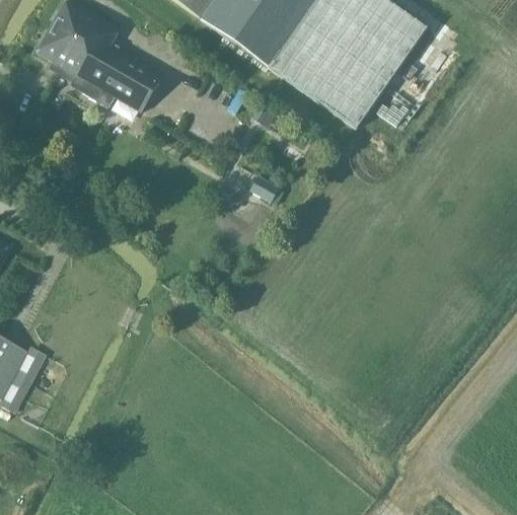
[(66,0),(38,51),(54,60),(52,64),(59,67),(56,71),(74,81),(75,79),(83,84),(86,79),(115,96),(142,112),(163,74),(111,45),(121,28),(71,0),(66,0)]
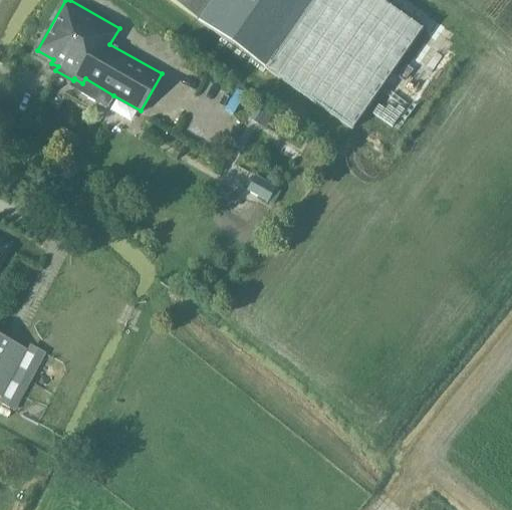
[(175,0),(267,64),(311,0),(175,0)]
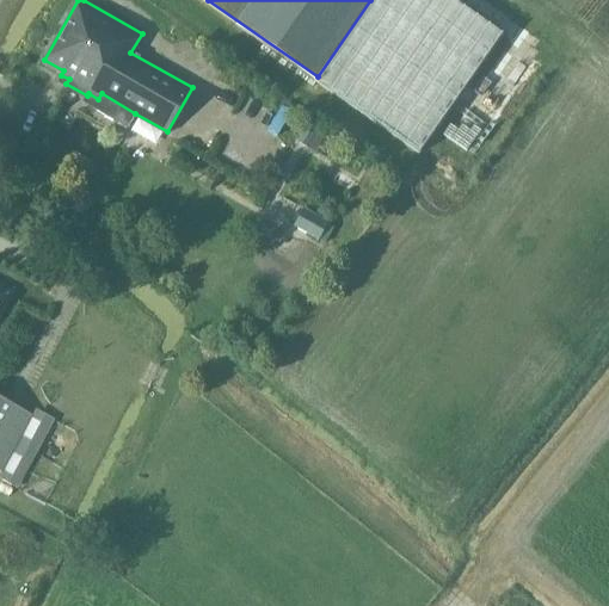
[(503,31),(457,0),(370,0),(318,76),(422,149),(503,31)]
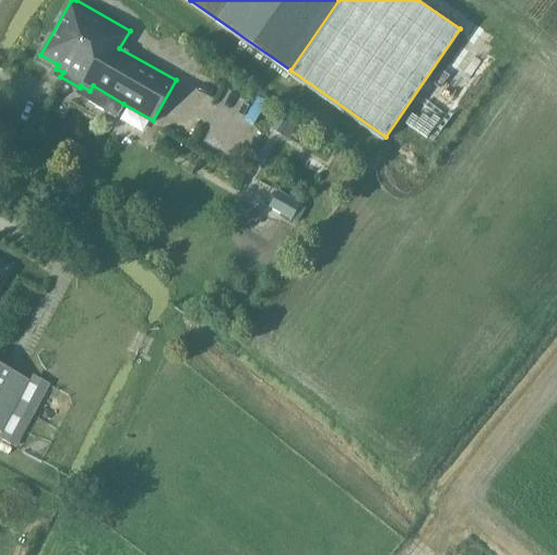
[(281,115),(274,126),(282,131),(288,119),(281,115)]
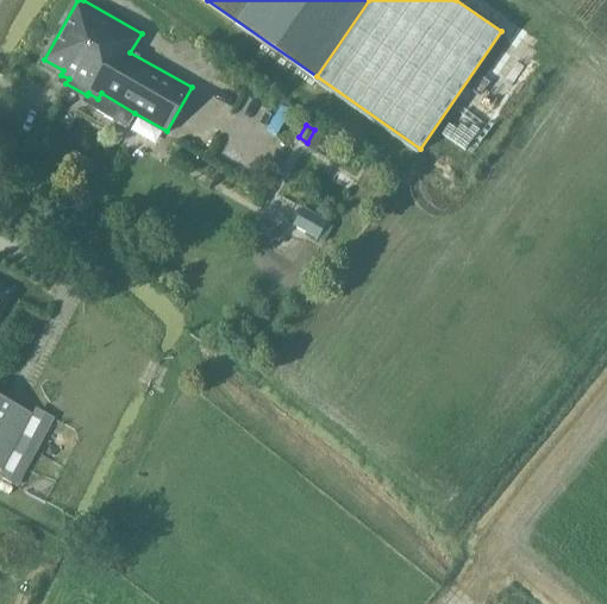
[(305,205),(294,222),(319,236),(320,236),(329,219),(330,218),(305,205)]
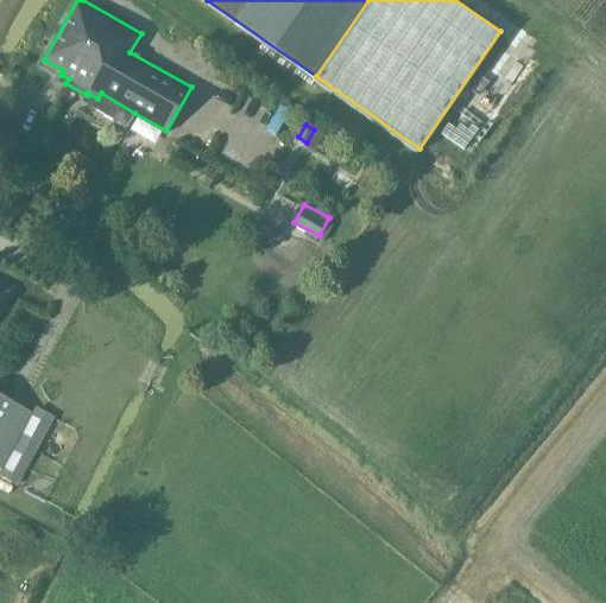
[(0,392),(0,465),(2,468),(33,411),(0,392)]
